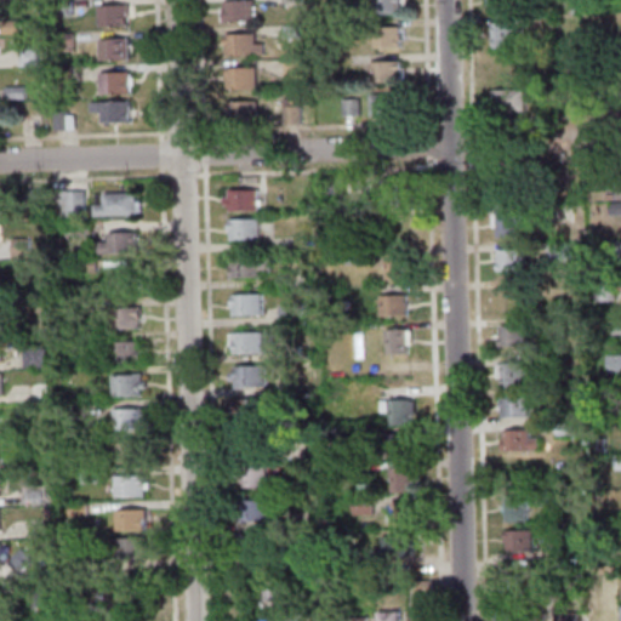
[(72,0),(73,16),(53,16),(53,0),(72,0)]
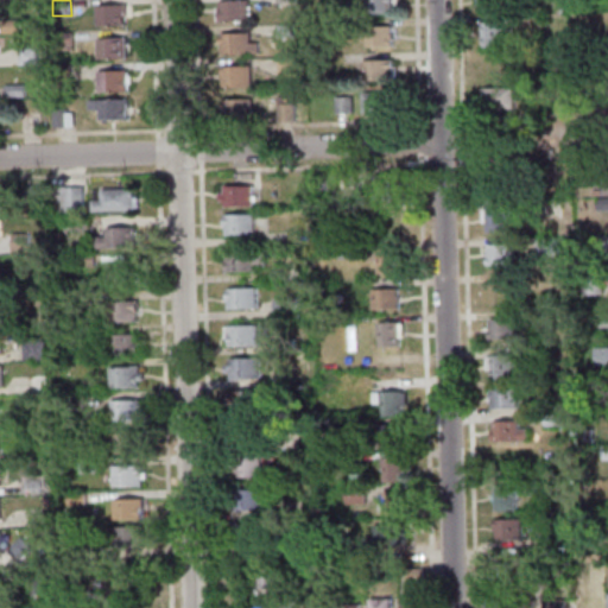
[(221,0),(248,0),(248,19),(221,20),(221,0)]
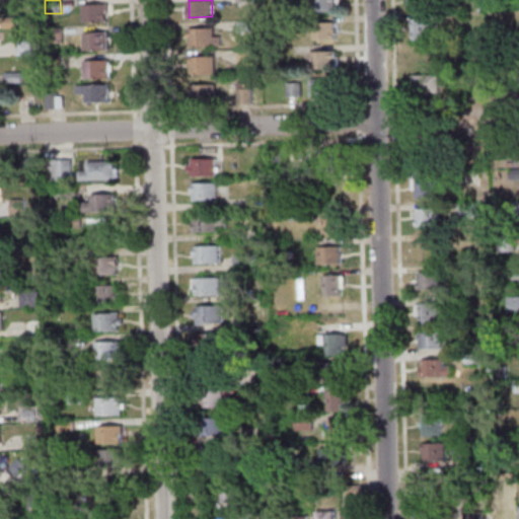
[(334,0),(334,11),(312,12),(311,0),(334,0)]
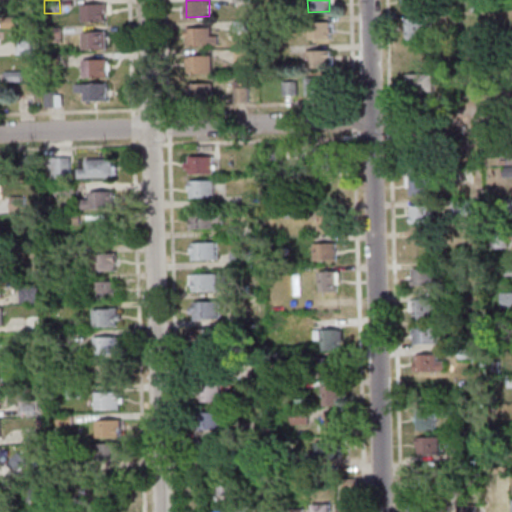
[(400,3),(399,0),(421,0),(421,11),(405,12),(405,3),(400,3)]
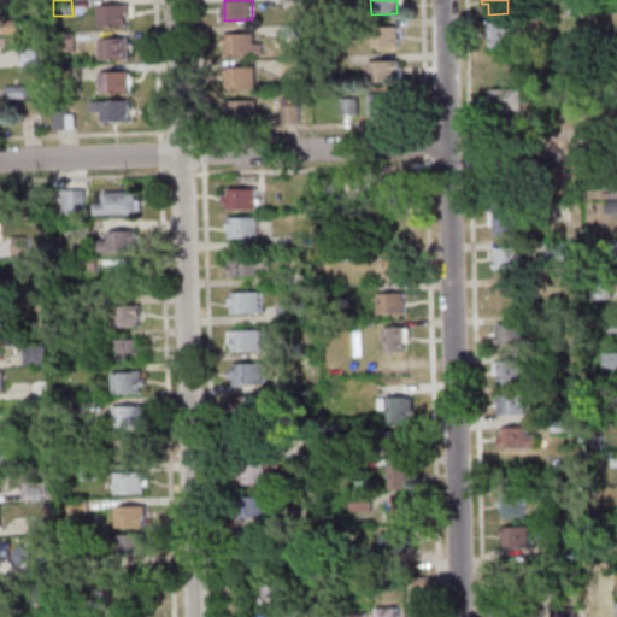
[(127,25),(99,25),(99,6),(127,5),(127,25)]
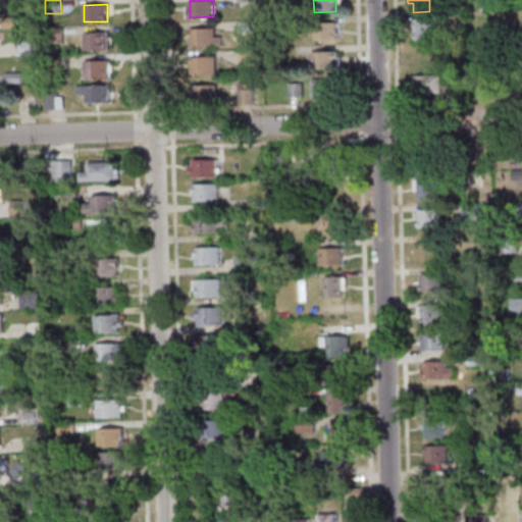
[(2,28),(2,17),(15,16),(16,28),(2,28)]
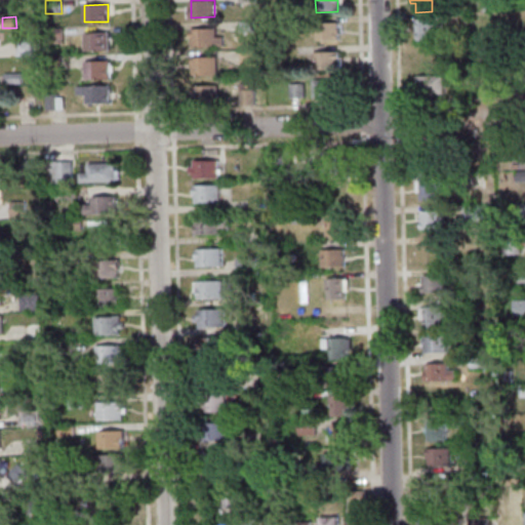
[(433,40),(416,41),(415,19),(432,19),(433,40)]
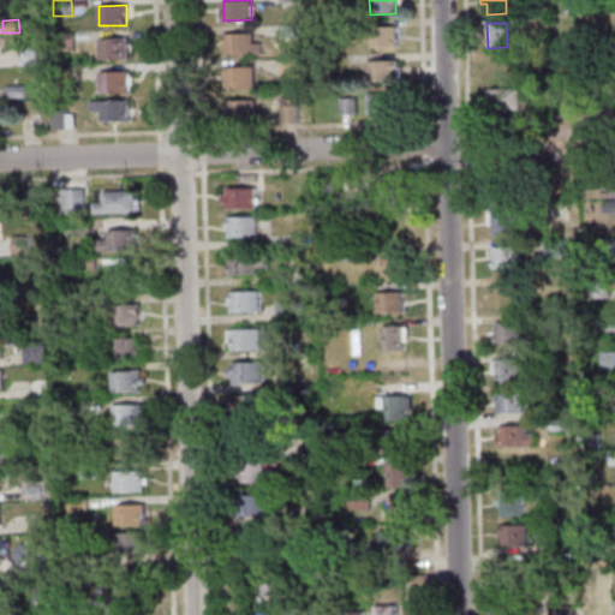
[(299,25),(299,36),(281,37),(281,27),(299,25)]
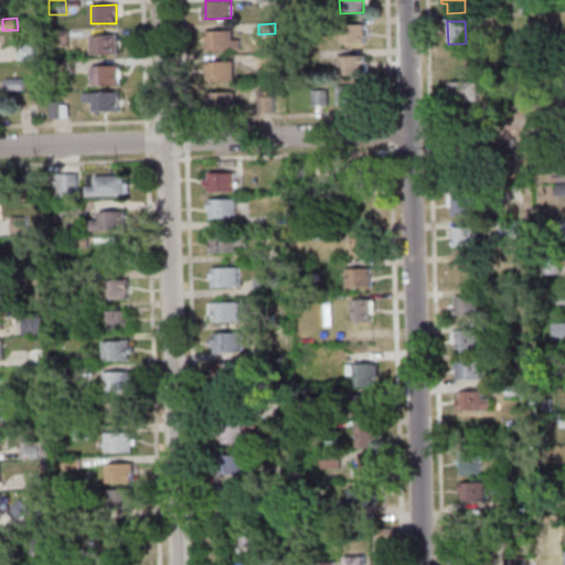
[(341,43),(340,25),(363,24),(363,43),(341,43)]
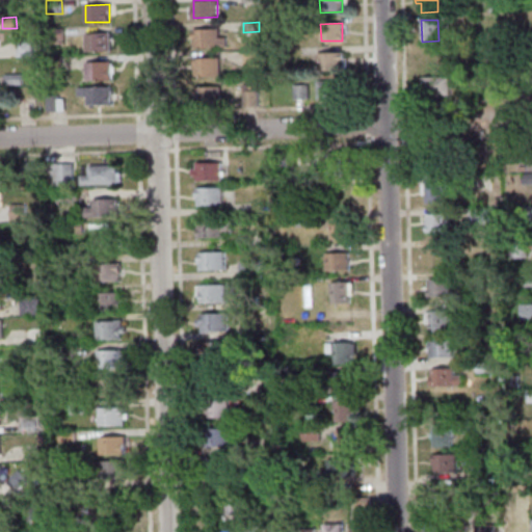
[(218,29),(218,37),(225,37),(225,46),(195,47),(194,29),(218,29)]
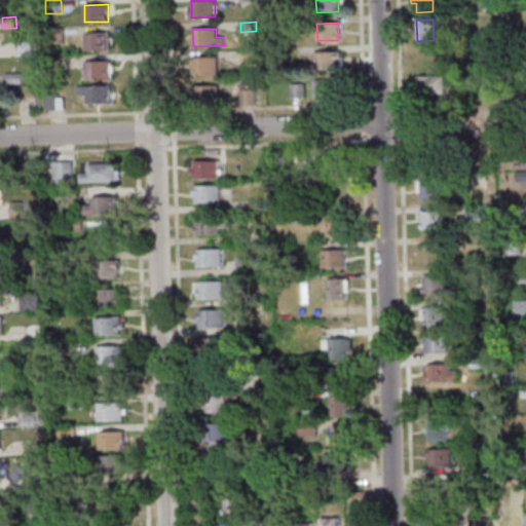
[(49,42),(49,31),(63,30),(63,42),(49,42)]
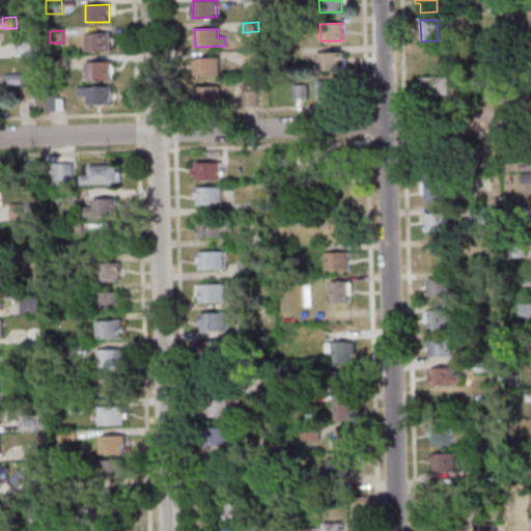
[(86,52),(85,33),(110,32),(111,51),(86,52)]
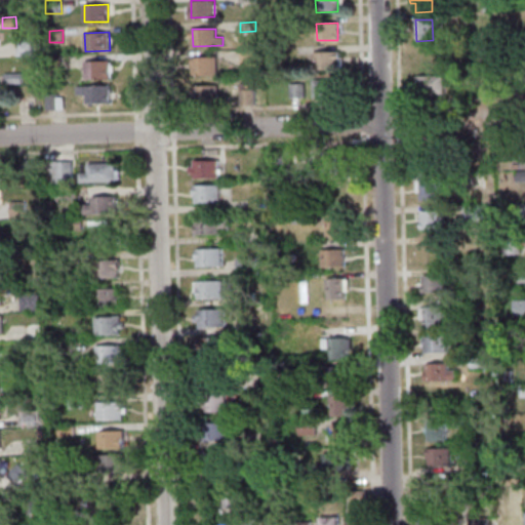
[(32,41),(32,55),(16,55),(15,41),(32,41)]
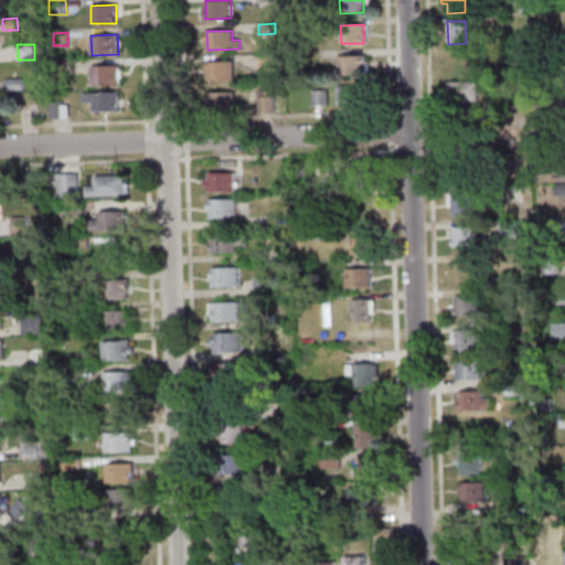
[(468,73),(468,51),(448,51),(448,73),(468,73)]
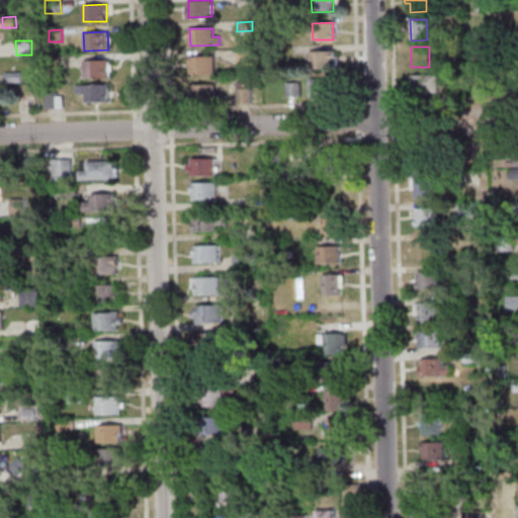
[(237,67),(237,50),(252,50),(253,66),(237,67)]
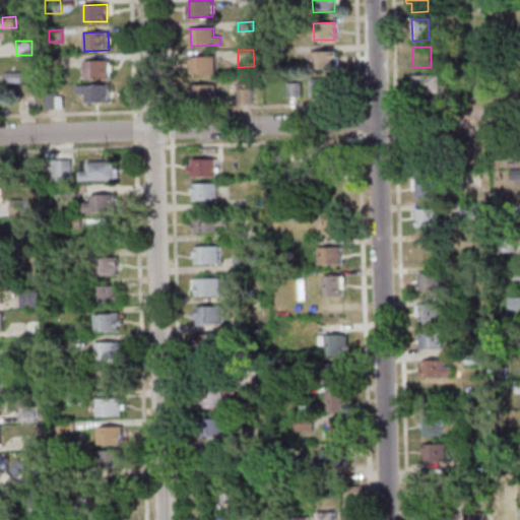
[(335,67),(311,68),(310,52),(335,51),(335,67)]
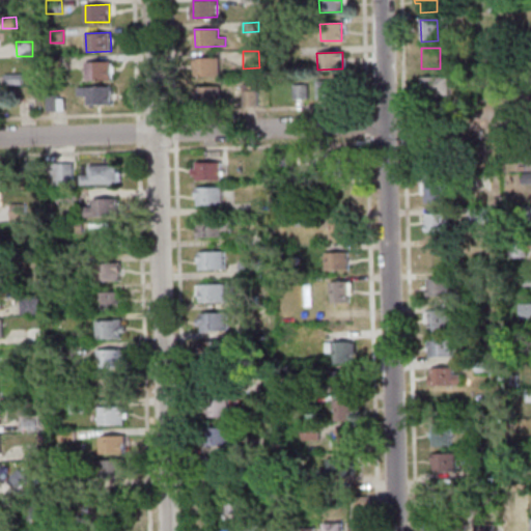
[(47,72),(47,57),(61,57),(61,72),(47,72)]
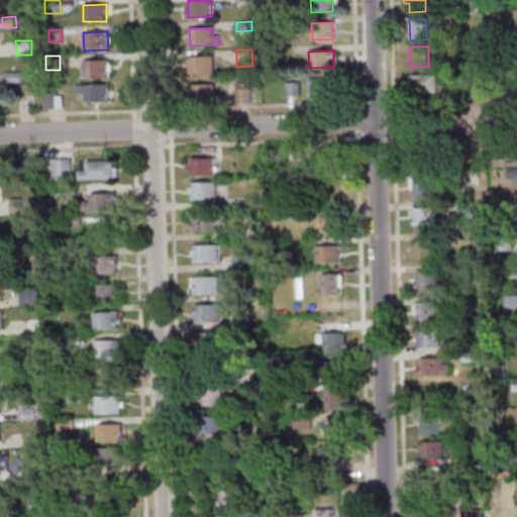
[(213,56),(214,73),(191,74),(190,57),(213,56)]
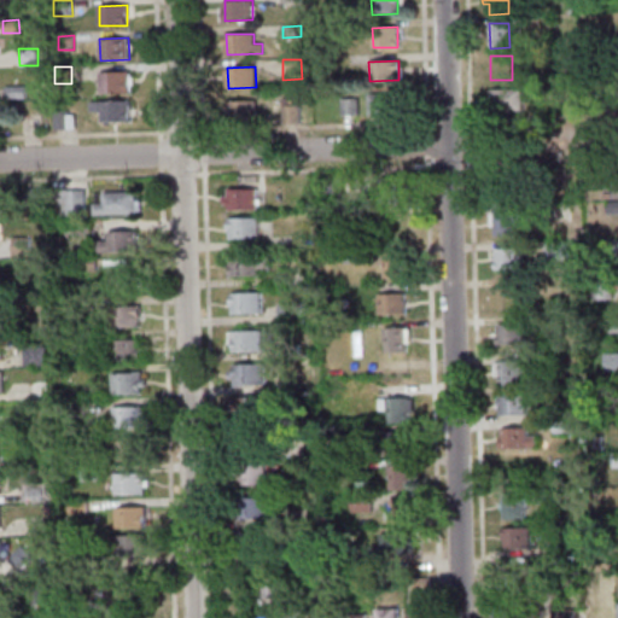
[(130,92),(100,93),(100,73),(129,71),(130,92)]
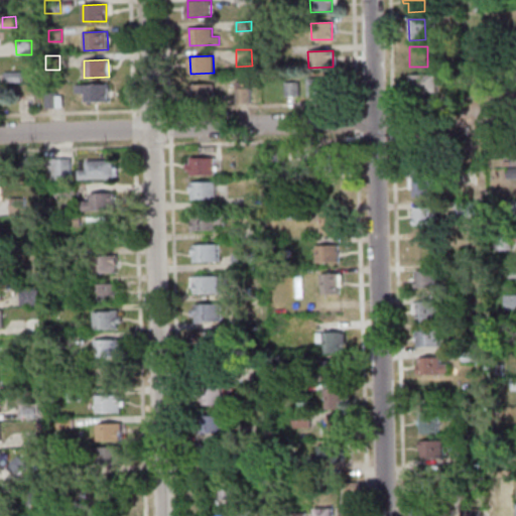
[(4,73),(20,72),(20,82),(4,83),(4,73)]
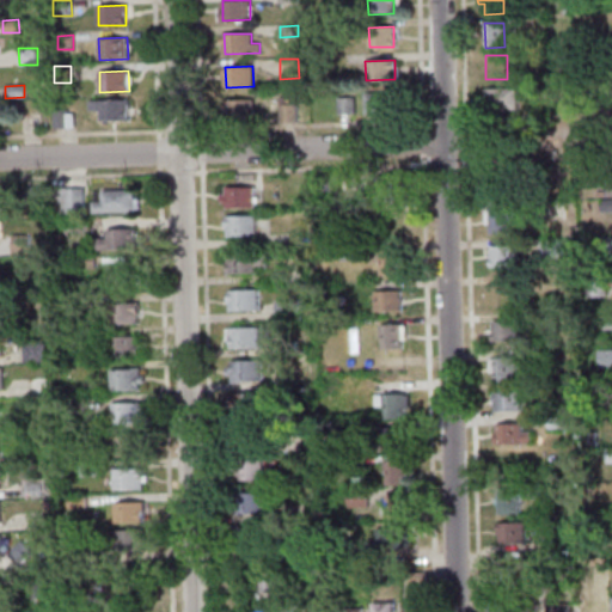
[(485,89),(515,87),(516,109),(487,109),(485,89)]
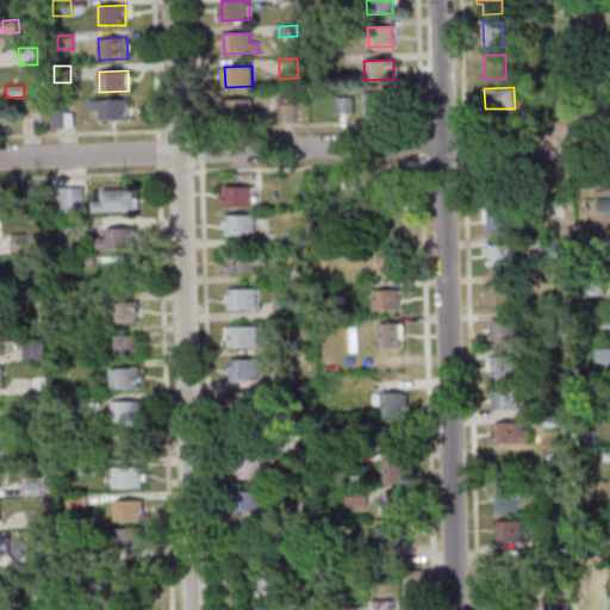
[(366,112),(365,93),(396,92),(396,112),(366,112)]
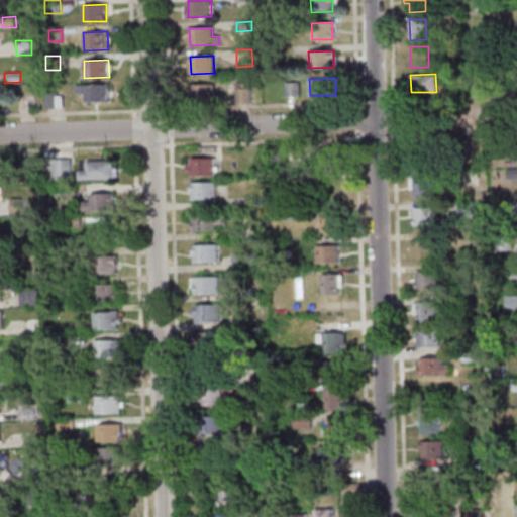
[(237,103),(236,82),(249,82),(249,103),(237,103)]
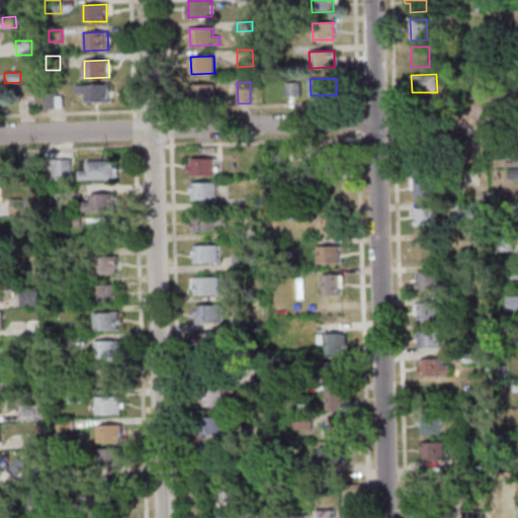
[(286,96),(285,83),(299,83),(299,96),(286,96)]
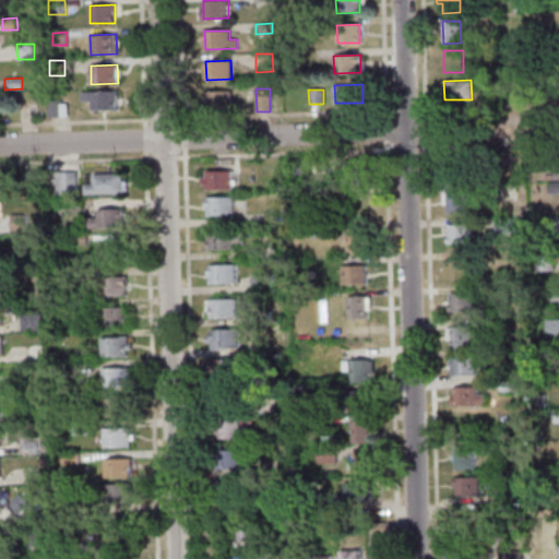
[(82,100),(82,92),(118,91),(118,109),(92,110),(92,100),(82,100)]
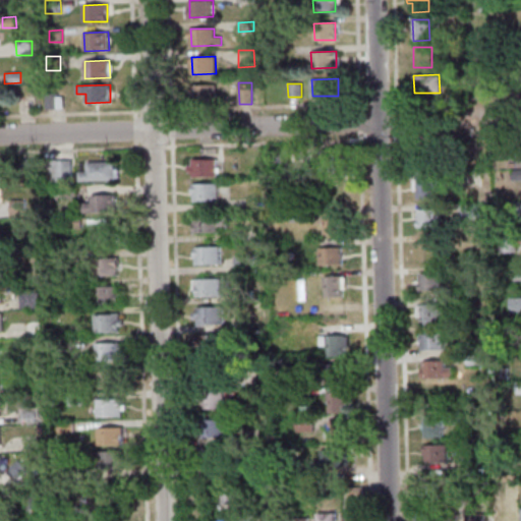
[(192,85),(216,84),(216,102),(192,103),(192,85)]
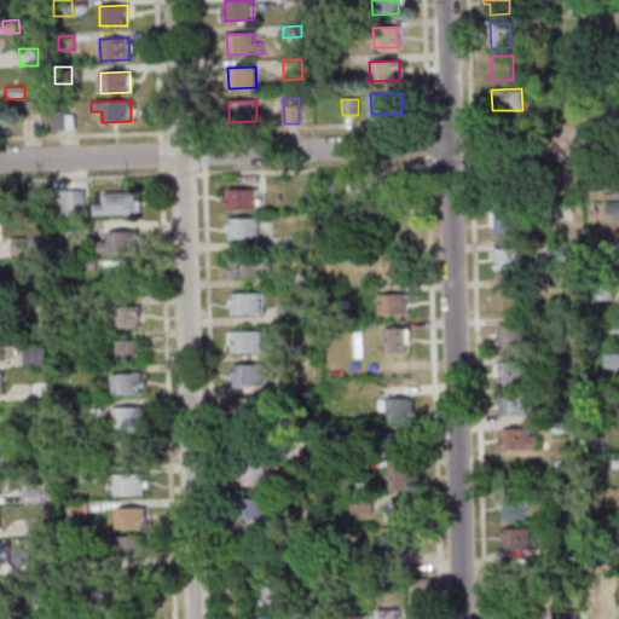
[(53,110),(67,110),(67,115),(74,115),(74,128),(55,129),(53,110)]
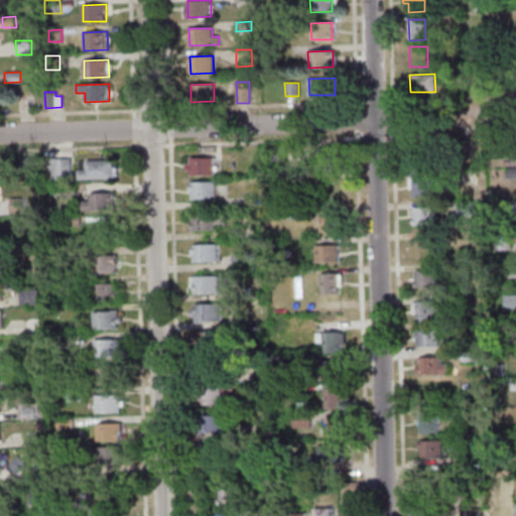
[(411,126),(435,127),(437,106),(412,104),(411,126)]
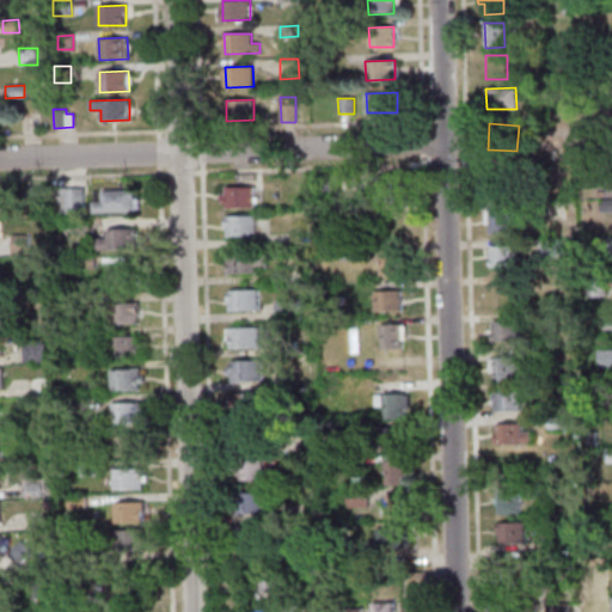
[(489,173),(519,172),(519,191),(489,193),(489,173)]
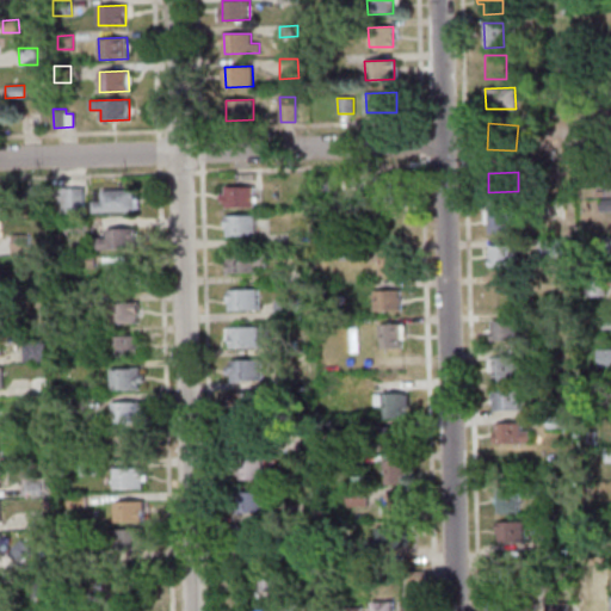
[(338,190),(320,190),(319,173),(338,173),(338,190)]
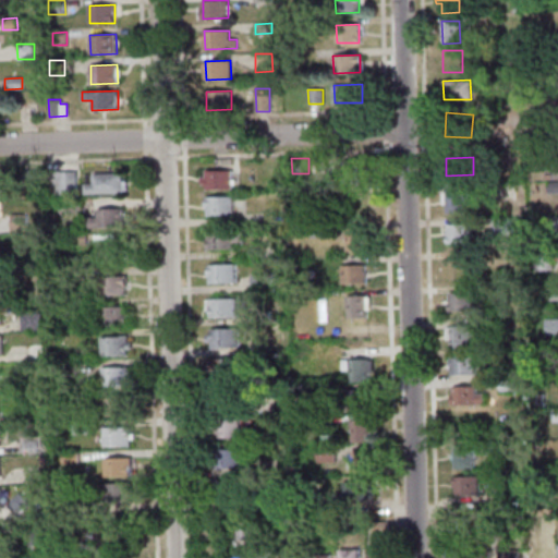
[(344,183),(344,160),(363,160),(364,182),(344,183)]
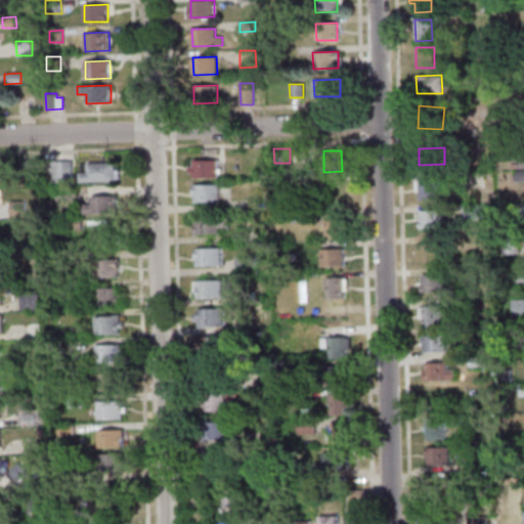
[(18,160),(33,160),(33,174),(18,174),(18,160)]
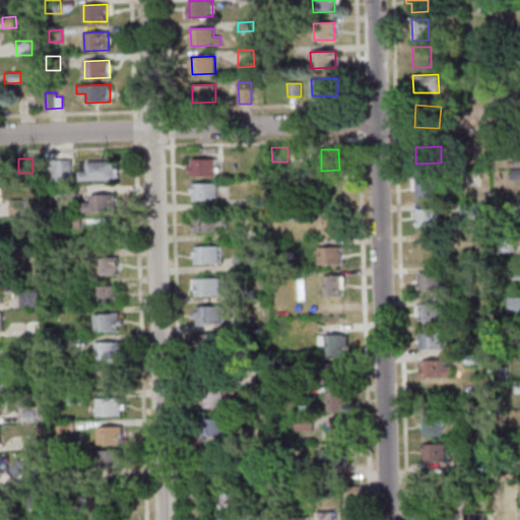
[(192,159),(216,158),(216,176),(192,176),(192,172),(189,172),(189,166),(192,166),(192,159)]
